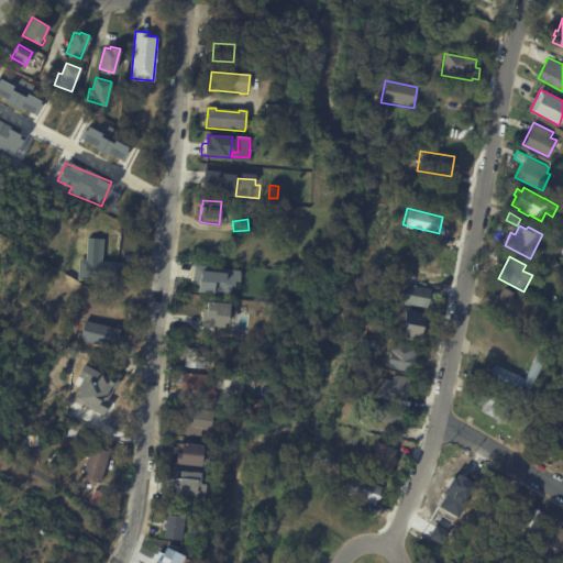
[(89,260),(121,262),(119,282),(84,279),(85,260),(89,260)]
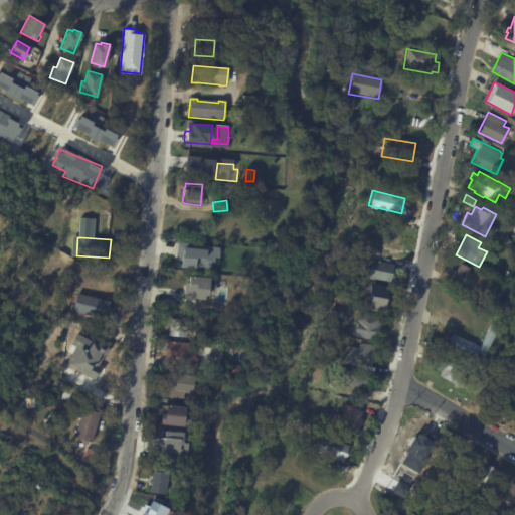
[(506,238),(513,242),(511,246),(509,244),(508,245),(501,241),(503,238),(505,239),(506,238)]
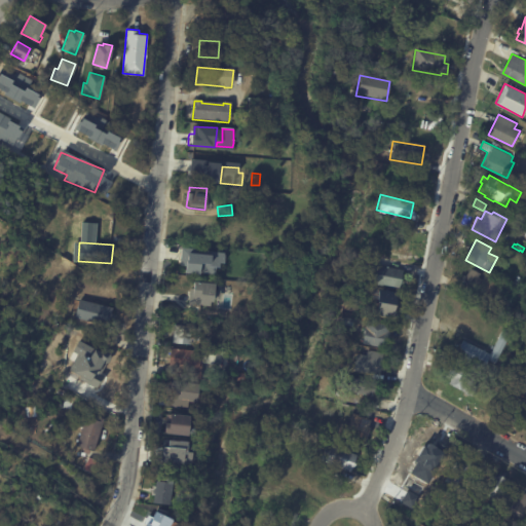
[(200,250),(196,274),(177,271),(181,247),(200,250)]
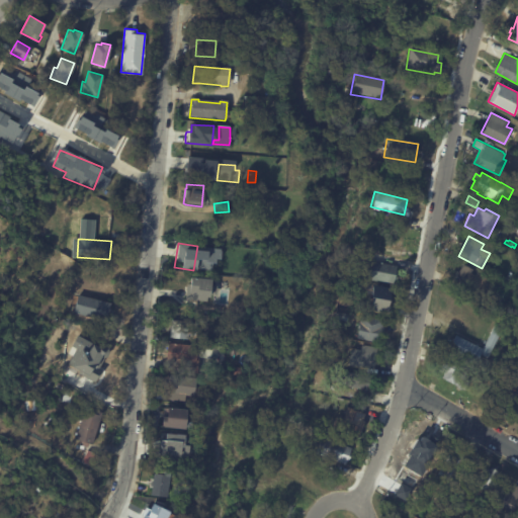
[(372,261),(396,265),(393,283),(360,277),(364,259),(372,261)]
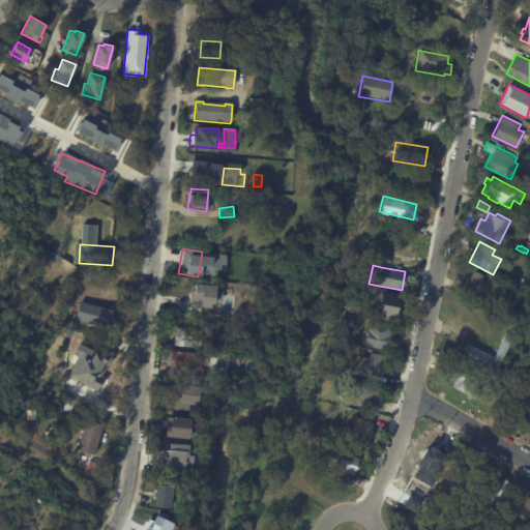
[(218,270),(216,278),(208,276),(210,268),(218,270)]
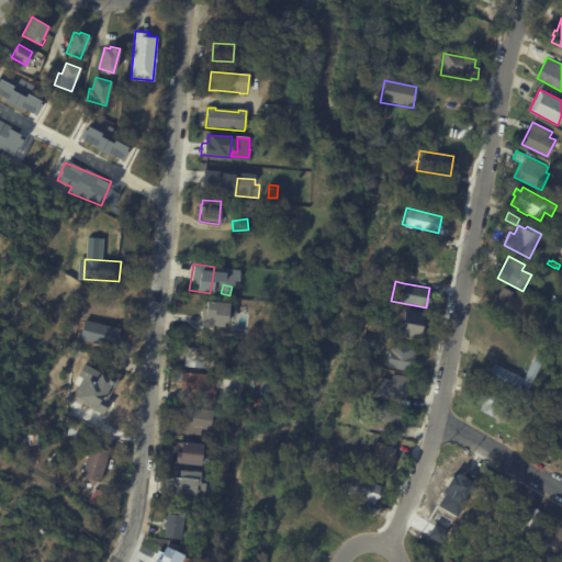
[(510,316),(507,314),(510,308),(507,307),(506,308),(504,307),(504,308),(493,303),(496,298),(494,296),(496,293),(497,294),(502,287),(513,292),(510,295),(516,299),(517,295),(530,302),(529,305),(532,307),(528,315),(525,314),(520,322),(510,316)]
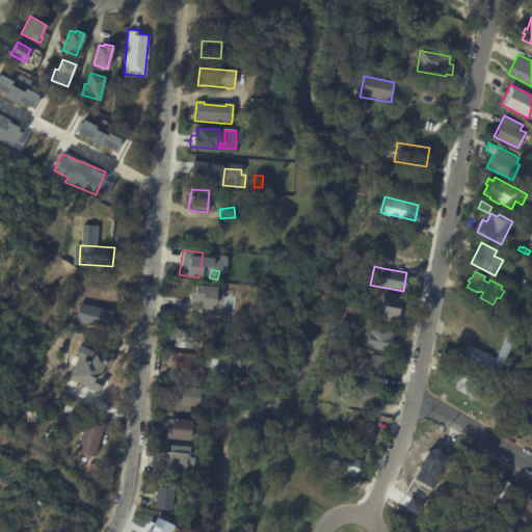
[(213,310),(214,301),(221,302),(223,289),(193,285),(190,307),(213,310)]
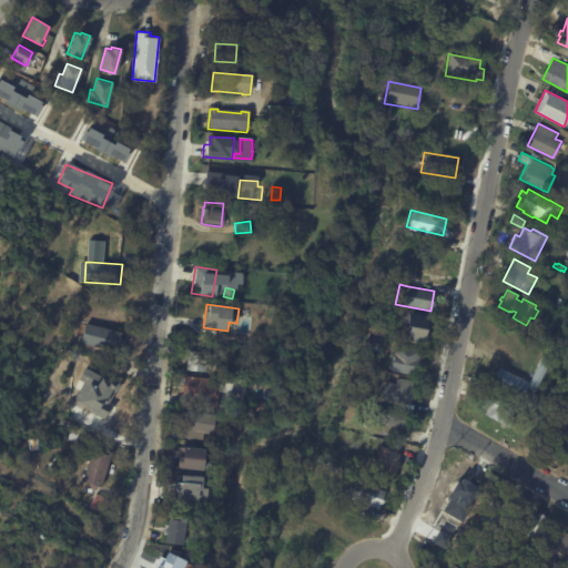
[(403,325),(408,327),(405,338),(423,343),(428,316),(406,311),(403,325)]
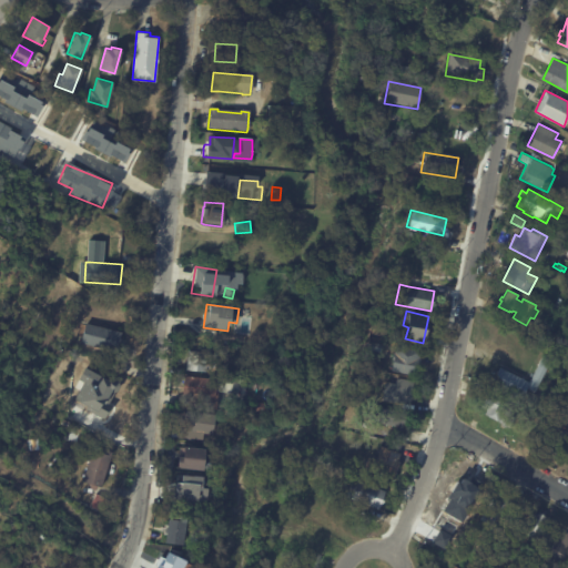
[(118,338),(115,352),(79,343),(84,323),(120,332),(118,338)]
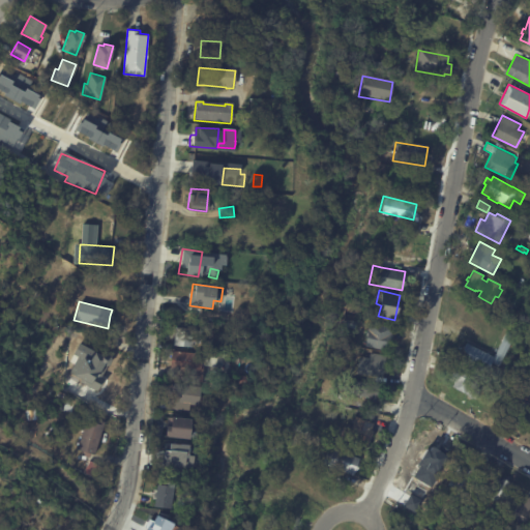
[(355,329),(342,326),(344,319),(356,321),(355,329)]
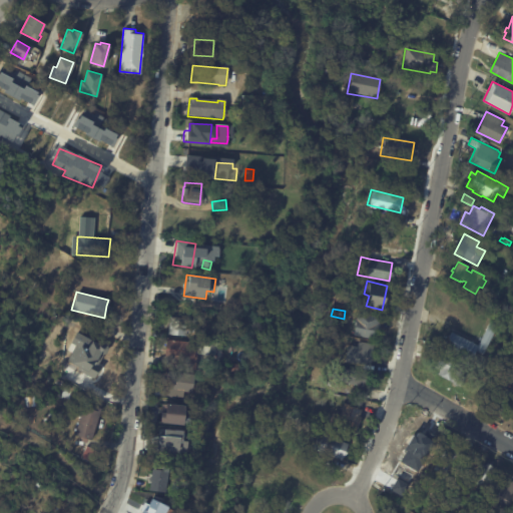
[(377,323),(374,339),(352,335),(354,325),(353,325),(354,318),(355,319),(357,313),(379,317),(377,323)]
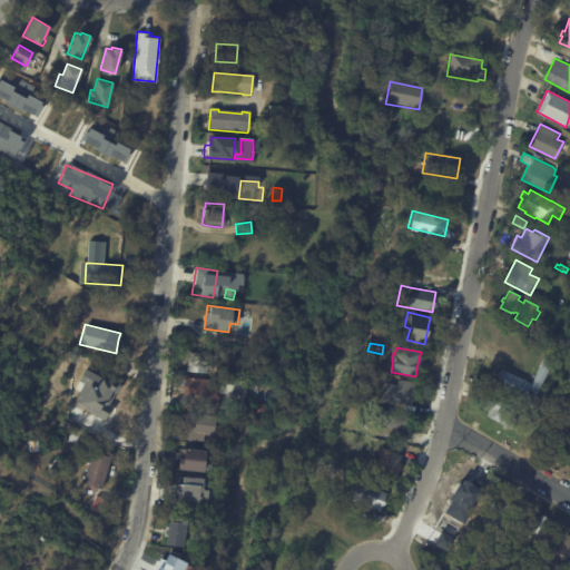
[(188,351),(216,354),(214,369),(206,367),(206,373),(186,370),(188,351)]
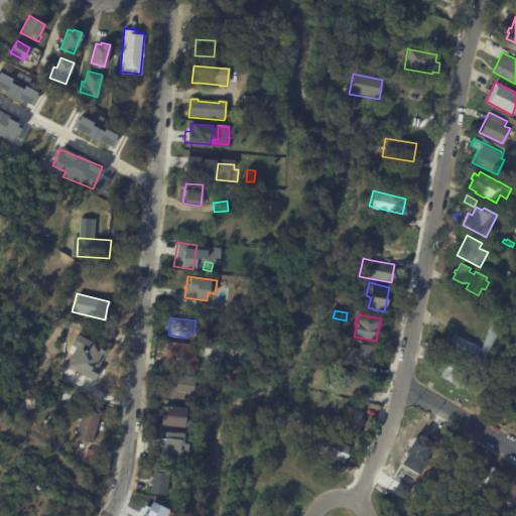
[(481,347),(494,320),(503,325),(488,356),(478,351),(474,361),(445,348),(454,333),(481,347)]
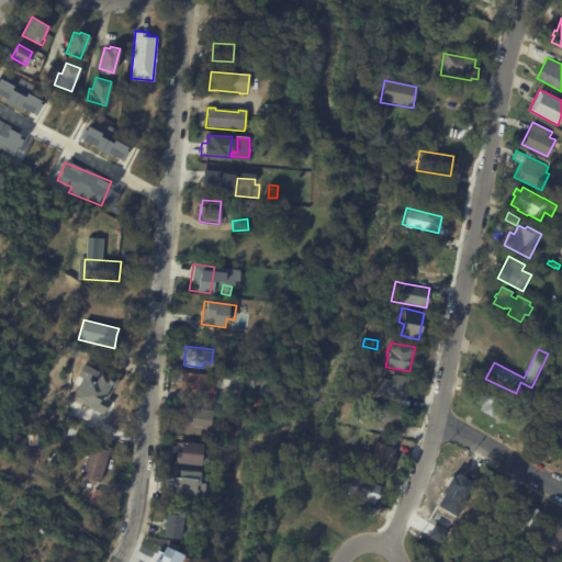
[(240,388),(240,390),(214,388),(213,405),(179,402),(181,371),(213,374),(214,372),(243,375),(240,388)]
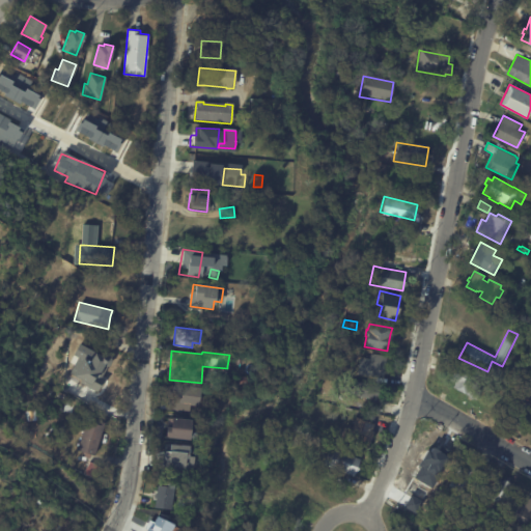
[(385,369),(383,379),(355,373),(358,357),(363,358),(364,352),(387,356),(385,369)]
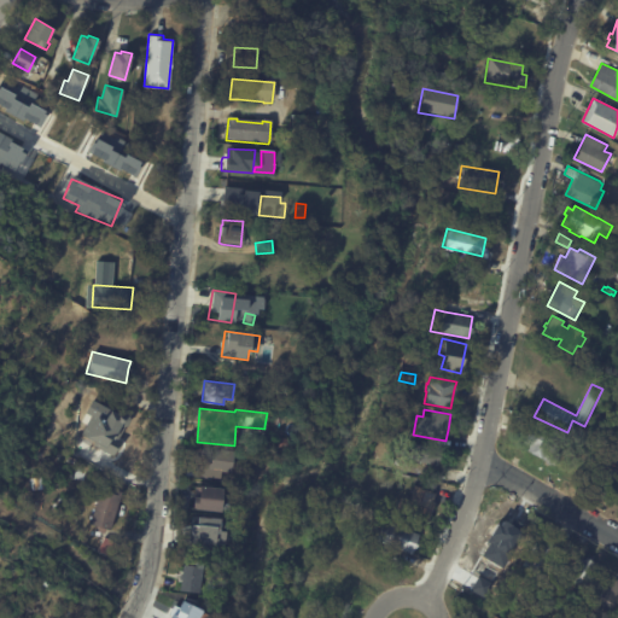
[(526,444),(523,442),(529,429),(557,443),(553,450),(560,454),(554,465),(551,464),(549,465),(544,462),(546,460),(528,452),(530,445),(526,444)]
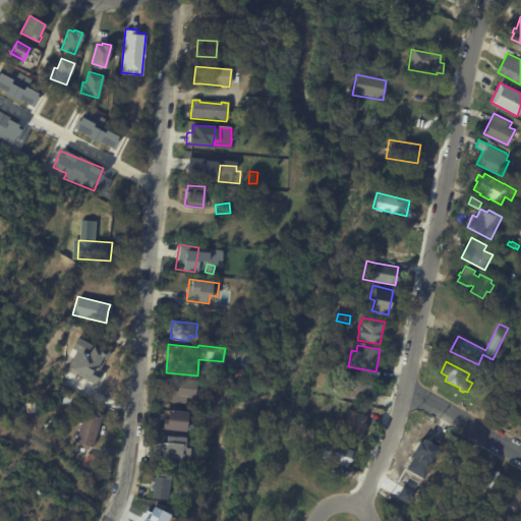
[(228,377),(229,367),(245,369),(244,380),(228,377)]
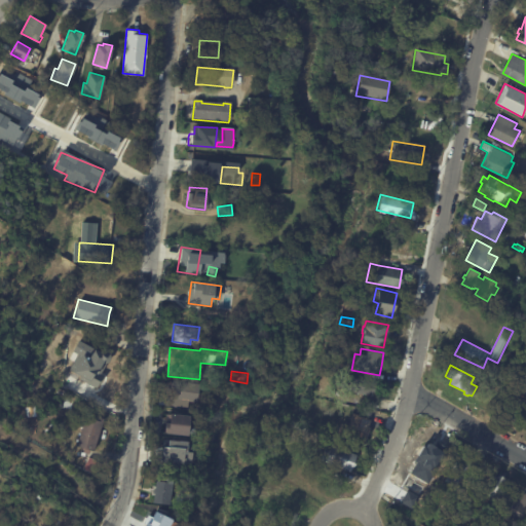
[(375,395),(375,396),(348,390),(351,377),(377,382),(375,395)]
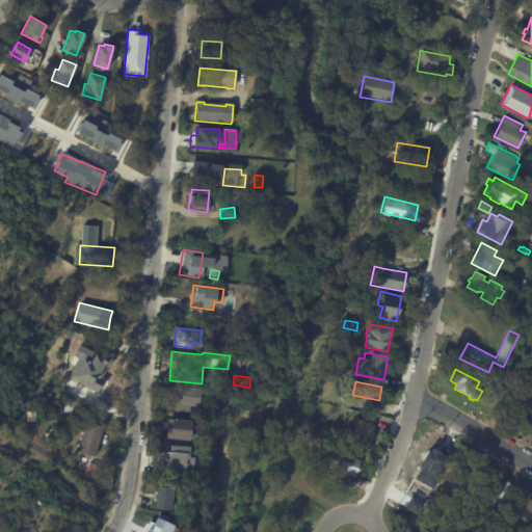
[(201,388),(197,406),(189,405),(188,414),(169,411),(173,384),(201,388)]
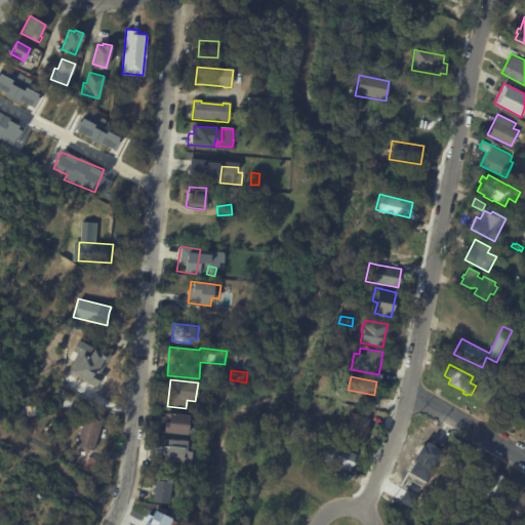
[(310,400),(319,402),(317,408),(308,405),(310,400)]
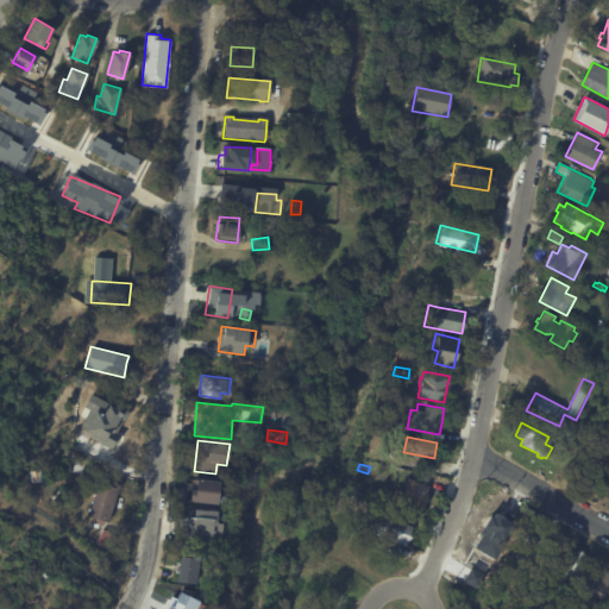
[(372,469),(384,471),(382,478),(371,476),(372,469)]
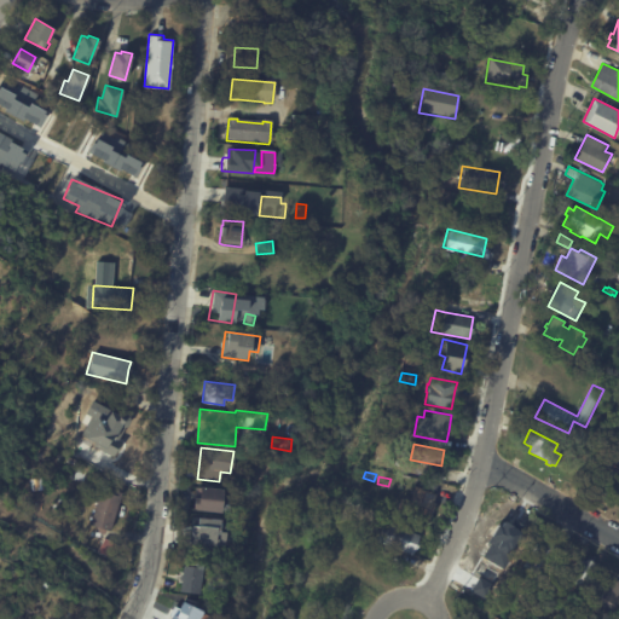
[(114,490),(121,492),(109,532),(105,531),(105,534),(98,532),(99,528),(90,526),(102,486),(114,490)]
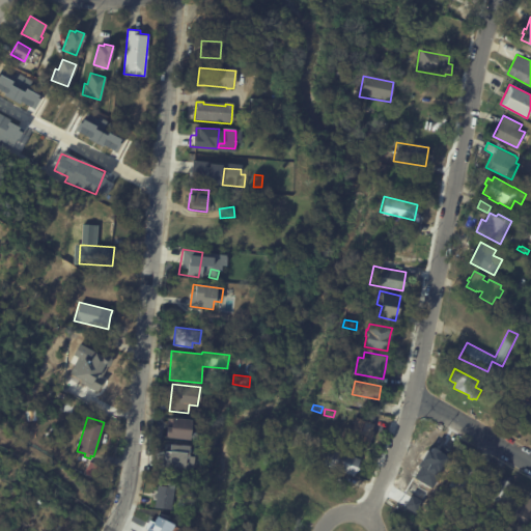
[(164,437),(165,426),(168,426),(169,417),(190,419),(188,440),(164,437)]
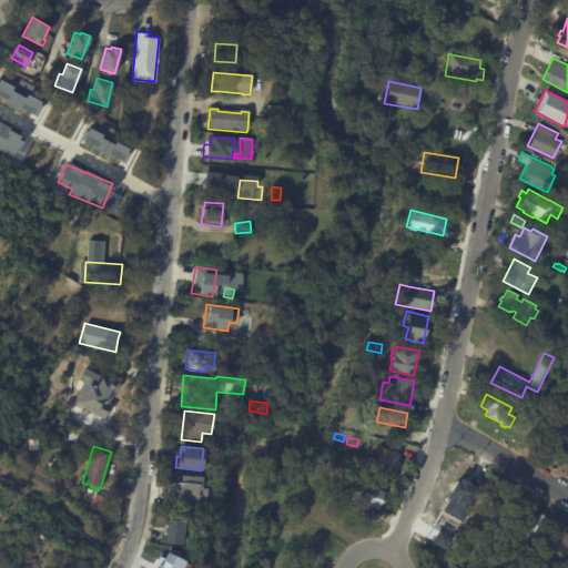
[(384,447),(402,454),(393,478),(366,468),(369,458),(377,462),(383,447),(384,447)]
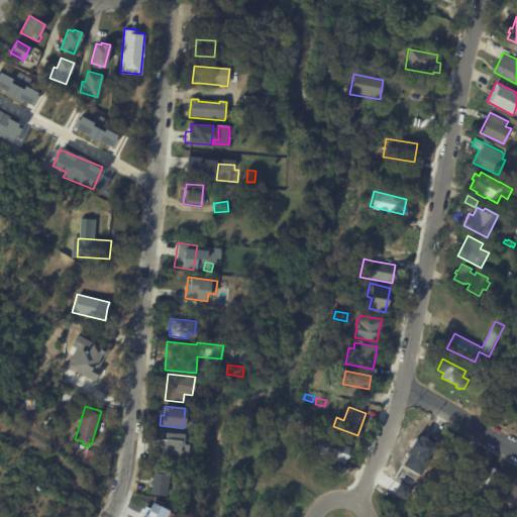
[(430,440),(435,442),(429,458),(421,455),(420,457),(414,455),(415,453),(403,448),(409,432),(419,436),(420,433),(428,436),(427,439),(430,440)]
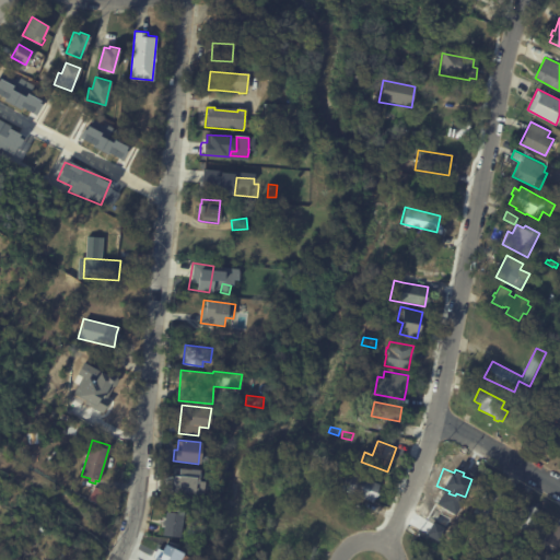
[(348,473),(378,485),(375,492),(377,493),(376,497),(374,497),(372,502),(338,489),(345,471),(348,473)]
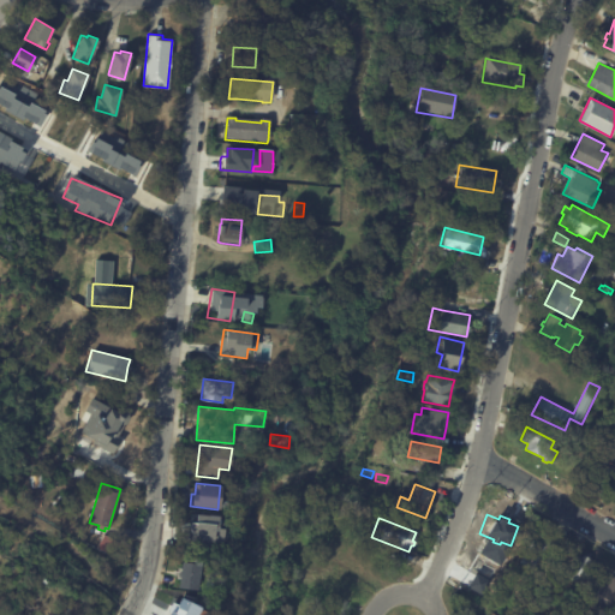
[(105,536),(118,543),(111,556),(97,549),(105,536)]
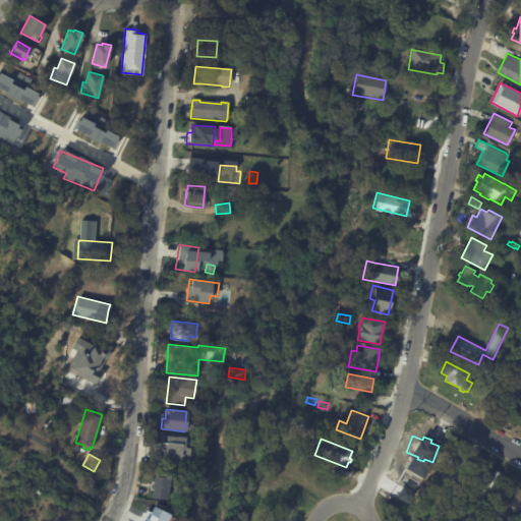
[(432,463),(438,465),(433,471),(429,470),(432,463)]
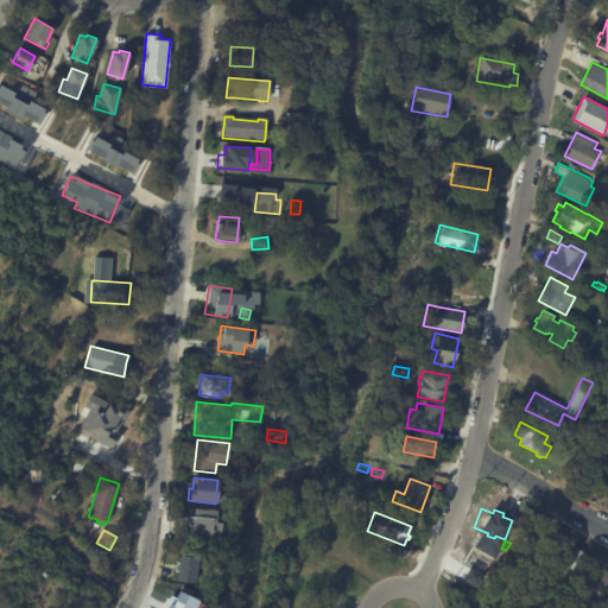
[(487,542),(494,544),(491,551),(485,548),(487,542)]
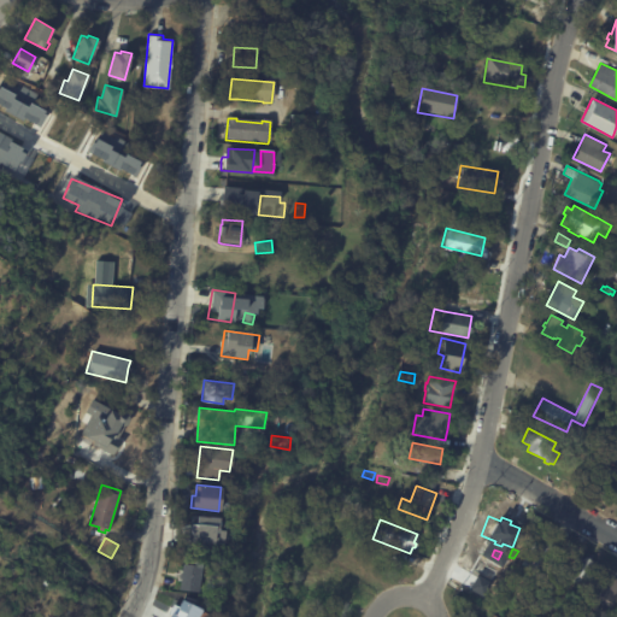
[(191,565),(200,566),(197,592),(178,591),(180,579),(178,579),(178,574),(180,574),(181,564),(191,565)]
